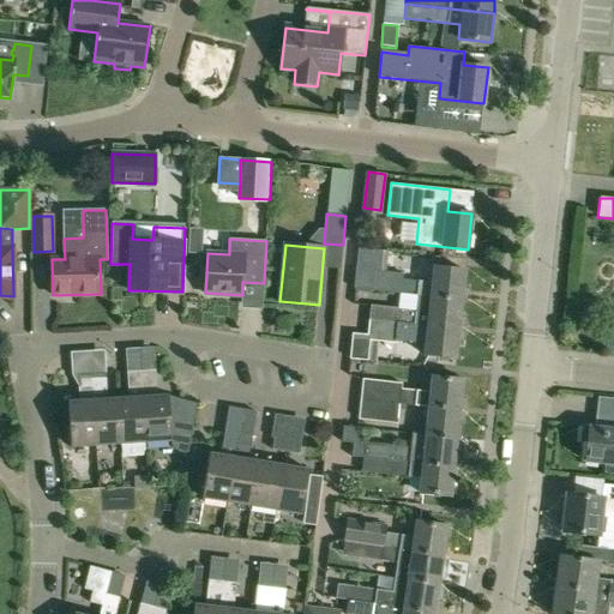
[(359,247),(354,289),(374,292),(377,271),(381,272),(384,251),(359,247)]
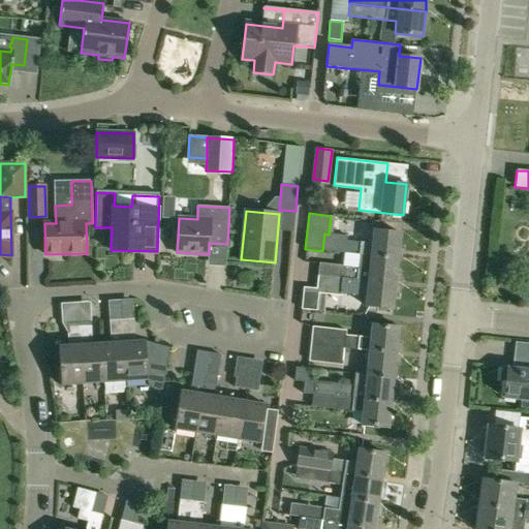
[(324,234),(322,251),(360,255),(371,256),(398,258),(401,234),(373,230),(372,244),(347,242),(348,237),(329,235),(324,234)]
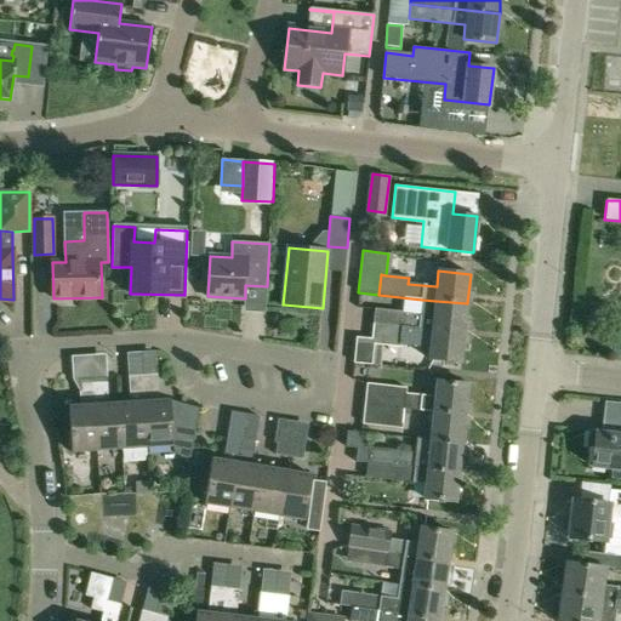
[(375,308),(374,324),(432,330),(465,332),(467,303),(436,301),(422,300),(420,313),(375,308)]
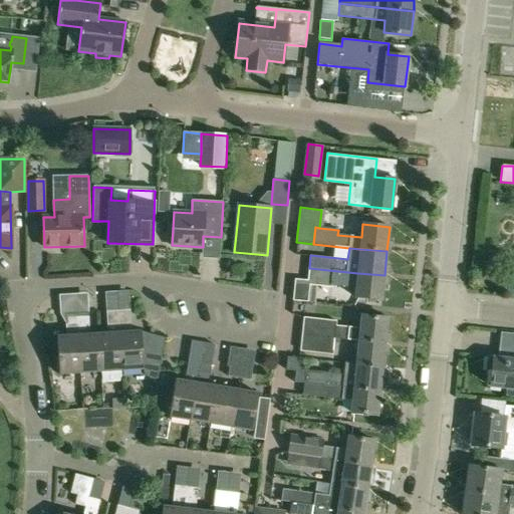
[(309,268),(307,285),(314,285),(332,287),(332,285),(356,288),(355,297),(381,299),(384,275),(357,273),(309,268)]
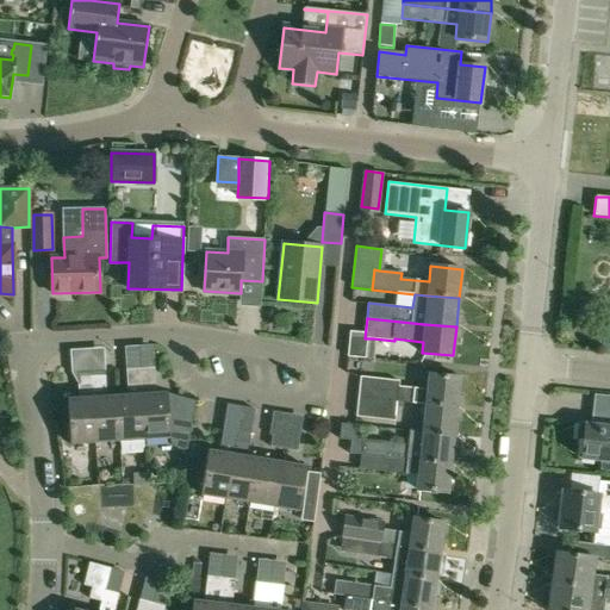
[(349,336),(348,356),(371,359),(373,338),(365,338),(349,336)]
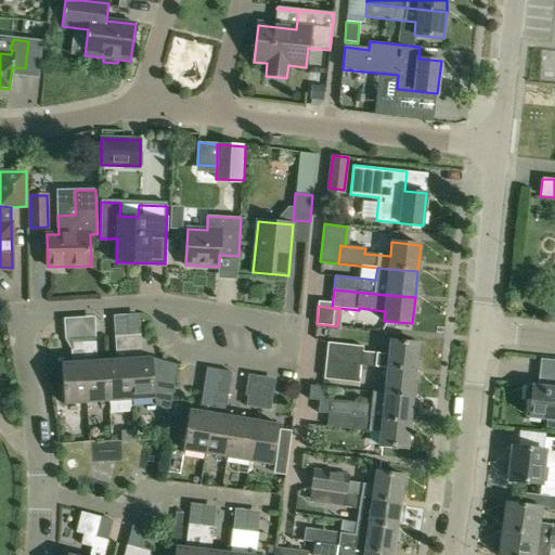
[(80,333),(102,331),(102,318),(79,319),(80,333)]
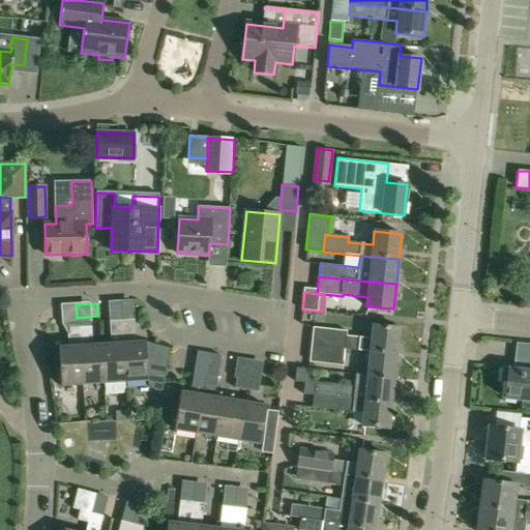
[(126,381),(148,380),(148,376),(166,375),(171,349),(146,346),(146,342),(145,342),(136,342),(134,320),(122,321),(126,381)]
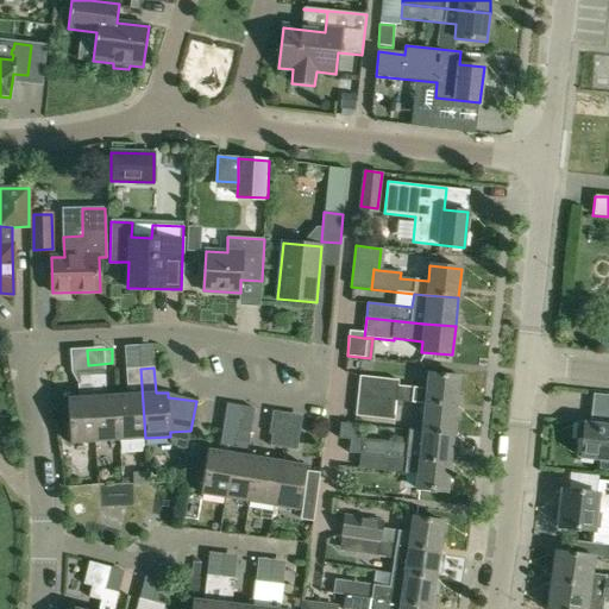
[(120,440),(145,438),(140,369),(126,370),(129,395),(118,395),(120,440)]
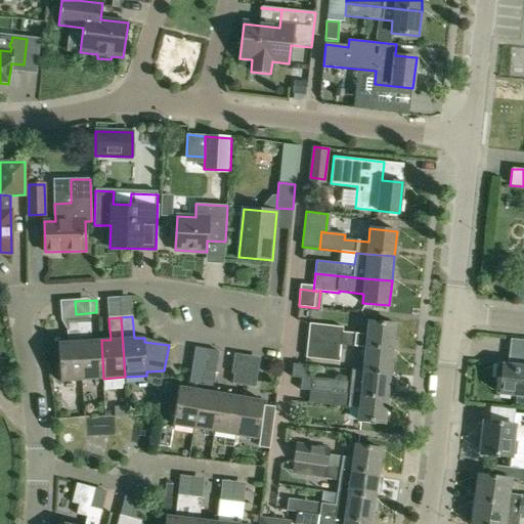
[(58,343),(60,381),(82,380),(79,319),(67,320),(69,342),(58,343)]
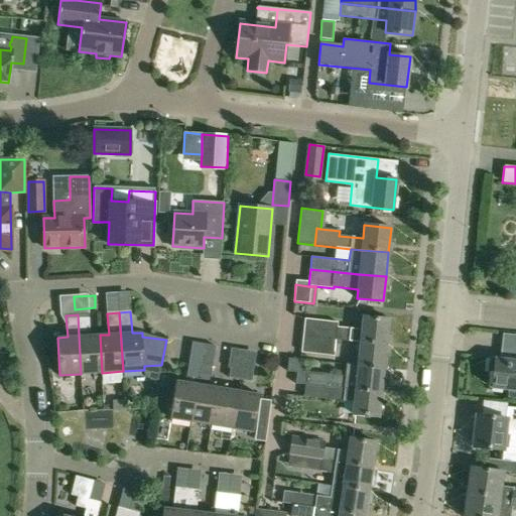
[(81,374),(102,373),(100,335),(91,336),(89,314),(78,314),(81,374)]
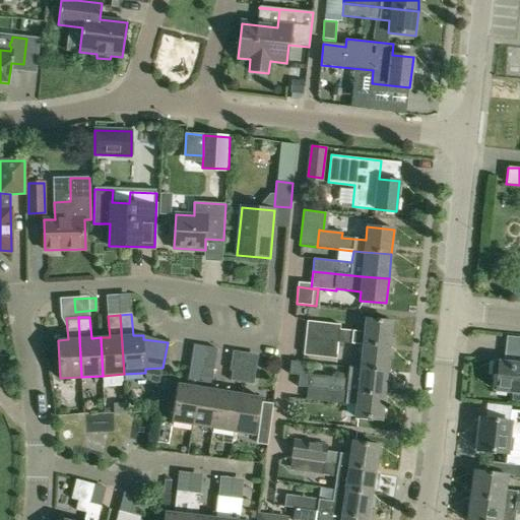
[(364,332),(352,330),(340,329),(340,324),(308,321),(306,338),(390,346),(392,322),(366,319),(364,332)]
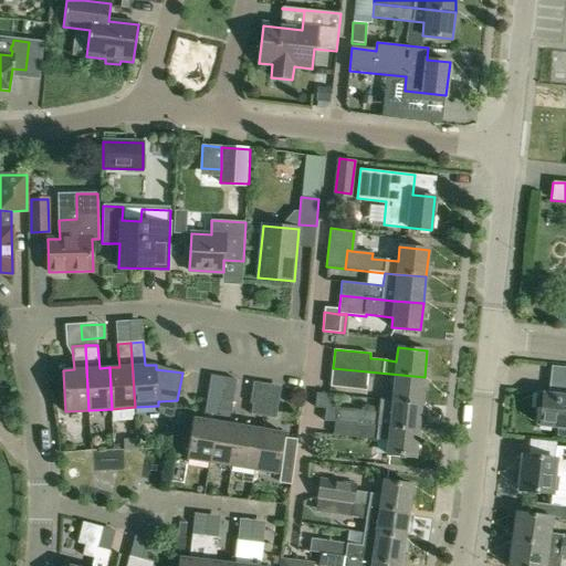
[(367,390),(368,373),(333,368),(331,387),(367,390)]
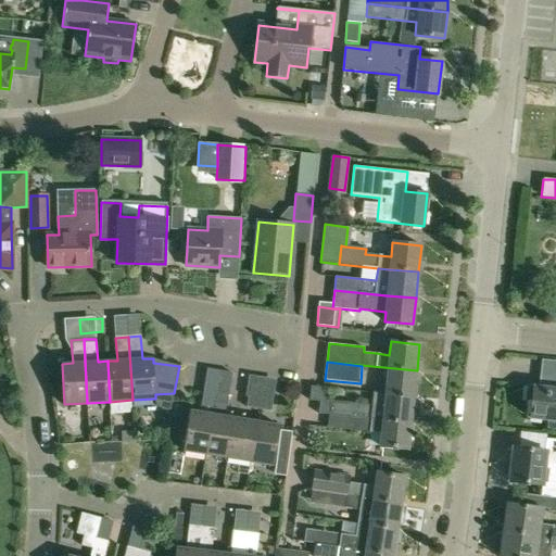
[(182,451),(205,454),(219,370),(207,368),(200,413),(189,411),(182,451)]
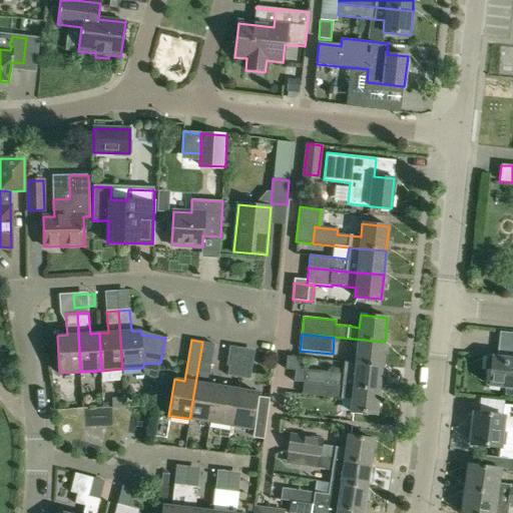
[(382,366),(385,342),(358,341),(356,363),(356,364),(382,366)]
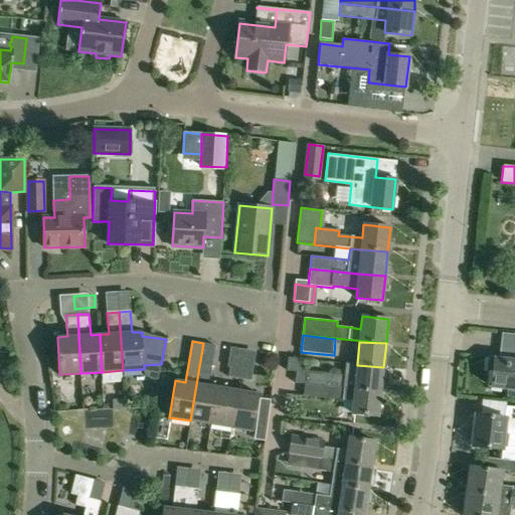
[(190,420),(211,424),(217,387),(208,385),(215,345),(203,343),(190,420)]
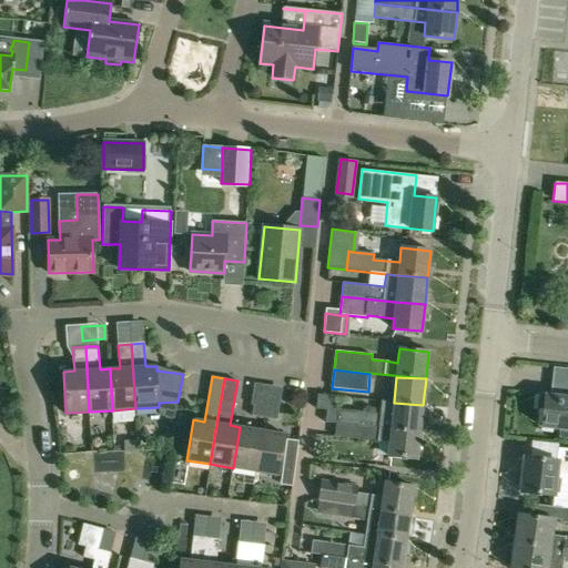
[(253,405),(252,415),(264,417),(266,407),(270,385),(254,383),(251,405),(253,405)]
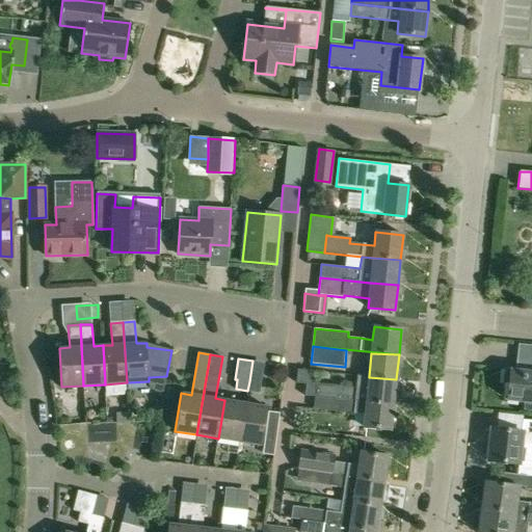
[(504,369),(503,384),(508,386),(507,400),(531,402),(531,371),(510,369),(510,370),(504,369)]
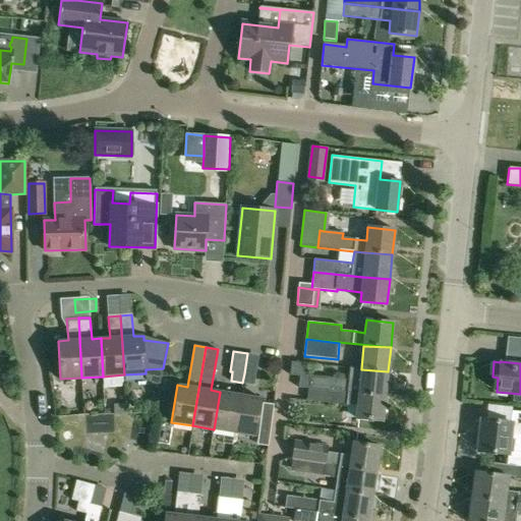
[(308,389),(358,394),(386,396),(388,371),(361,369),(361,368),(350,367),(348,380),(309,375),(308,389)]
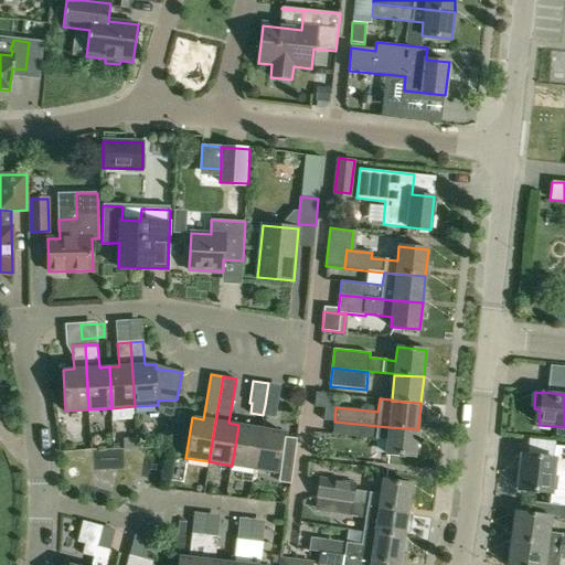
[(265,405),(263,415),(276,417),(278,407),(265,405)]
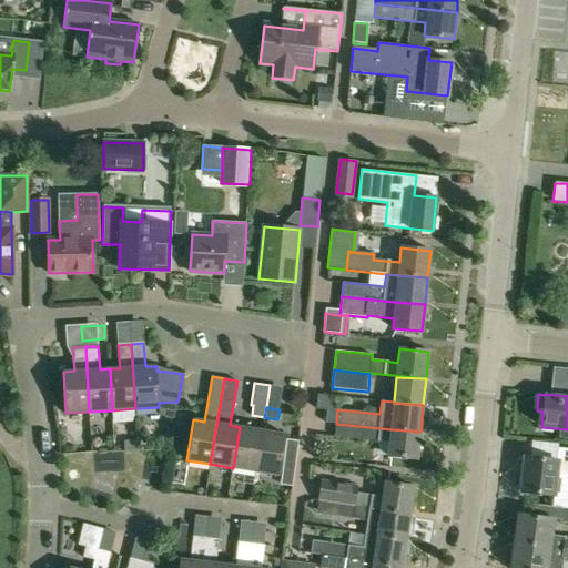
[(377,440),(389,442),(387,456),(417,459),(421,432),(391,429),(336,424),(335,436),(377,440)]
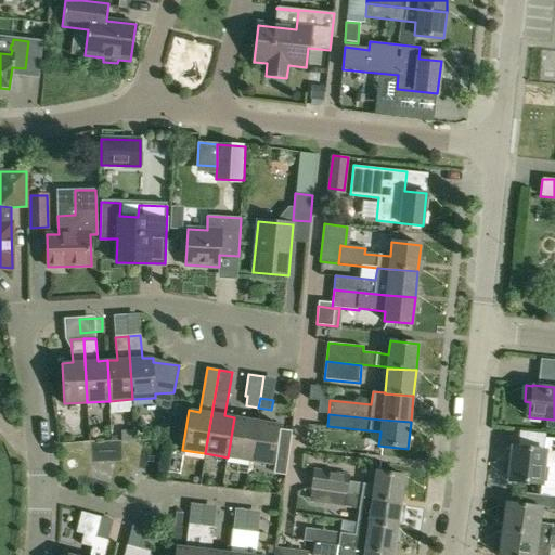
[(228,457),(249,461),(256,421),(234,417),(228,457)]
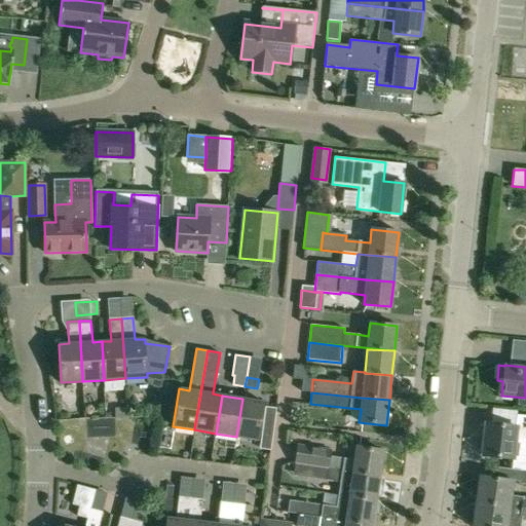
[(258,440),(264,403),(242,399),(236,437),(258,440)]
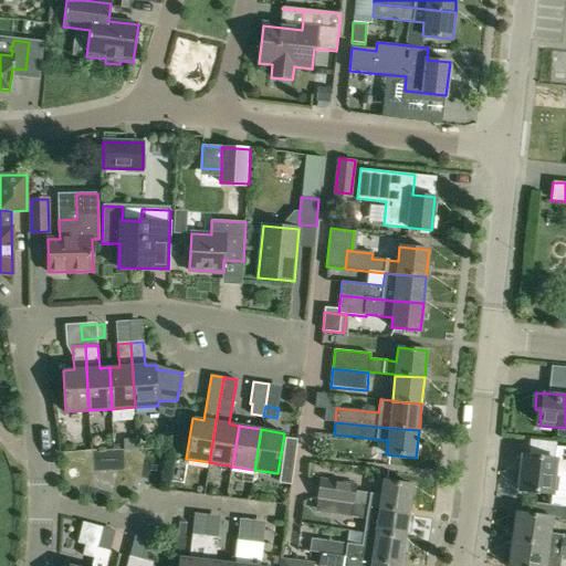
[(515,486),(519,489),(548,492),(549,504),(565,506),(565,446),(555,444),(555,459),(523,454),(521,472),(517,472),(514,474),(513,483),(515,486)]
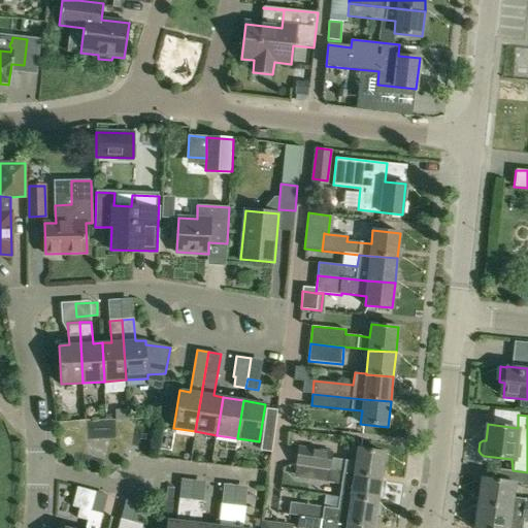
[(356,461),(345,460),(332,458),(333,451),(298,446),(295,464),(382,477),(385,453),(358,449),(356,461)]
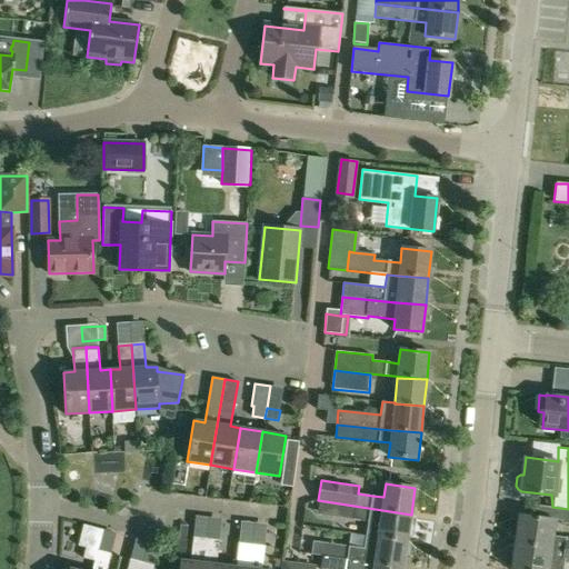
[(318,513),(368,521),(366,535),(407,541),(411,515),(318,500),(318,501),(319,501),(318,513)]
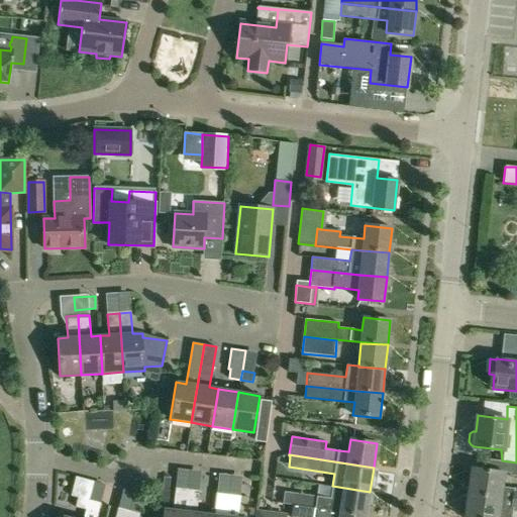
[(472,468),(468,494),(516,499),(516,488),(503,487),(505,473),(472,468)]
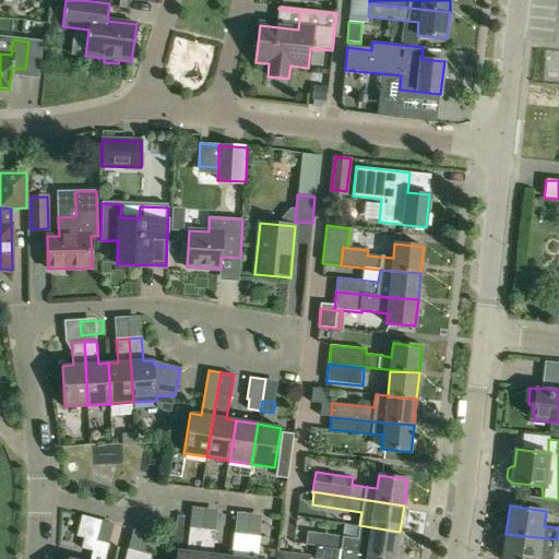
[(249,513),(246,528),(269,533),(272,518),(249,513)]
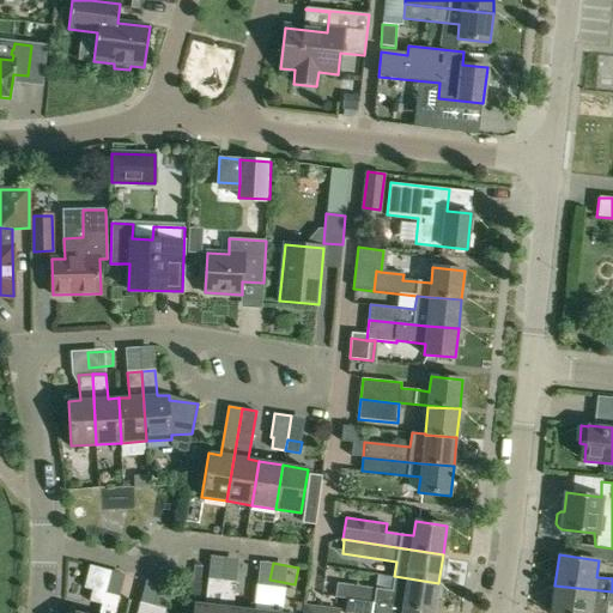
[(105,593),(111,570),(90,565),(84,588),(92,590),(105,593)]
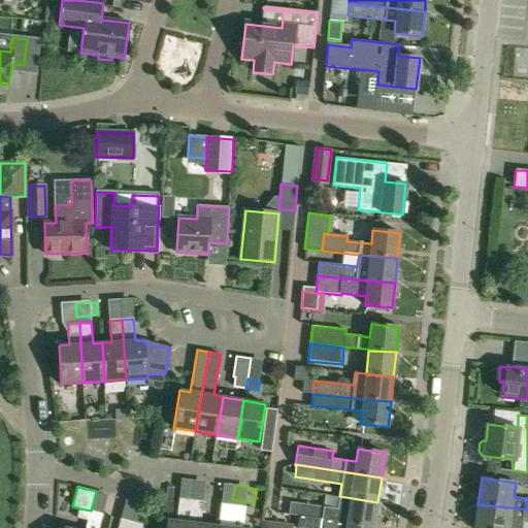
[(374,526),(377,502),(339,496),(338,508),(291,501),(289,515),(322,520),(336,521),(347,523),(374,526)]
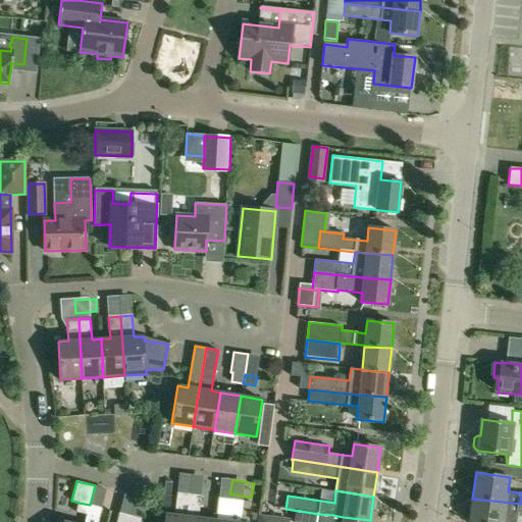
[(190,494),(177,492),(176,503),(189,505),(190,494)]
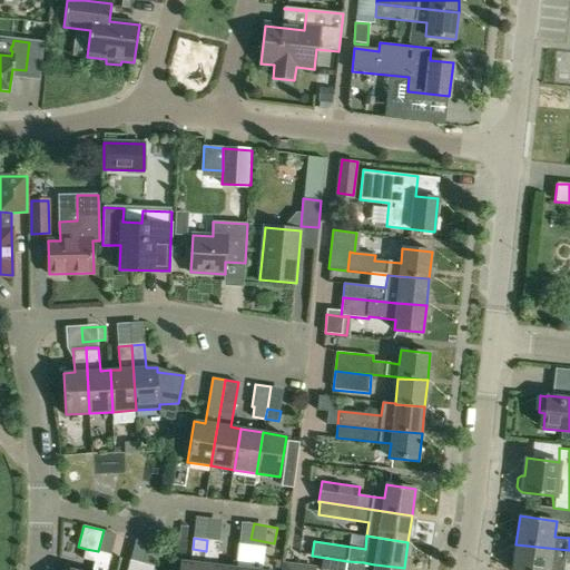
[(204,563),(203,569),(226,569),(227,567),(217,566),(219,541),(207,540),(206,551),(204,563)]
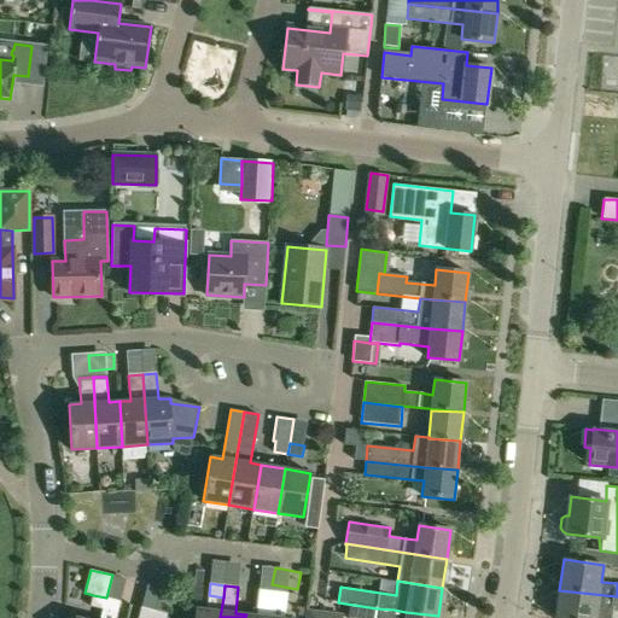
[(246,614),(245,617),(270,617),(274,590),(260,589),(257,616),(246,614)]
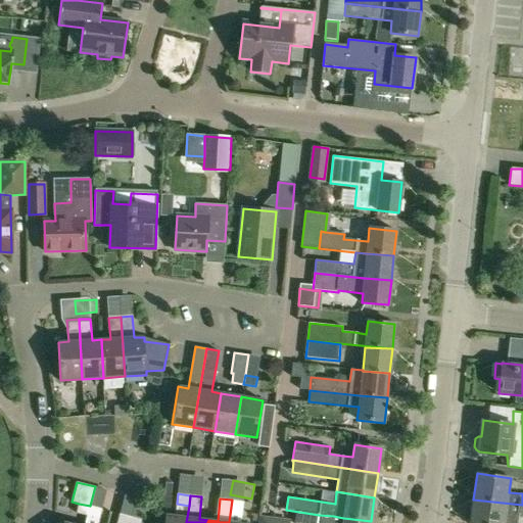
[(232,500),(229,522),(240,522),(243,501),(232,500)]
